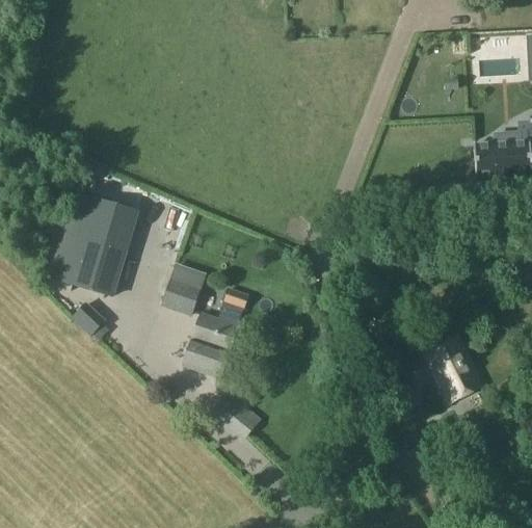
[(531,139),(521,140),(521,131),(494,133),(495,141),(473,143),(475,179),(495,178),(495,180),(512,179),(512,177),(531,176),(530,155),(531,154),(531,139)]
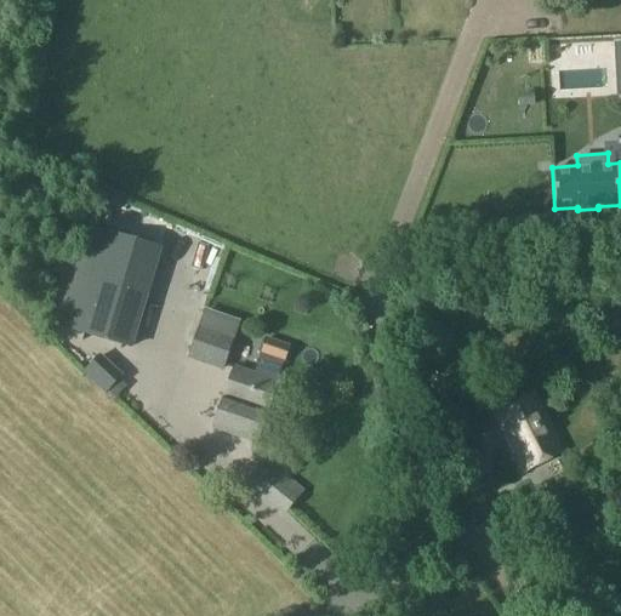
[(119,277),(117,283),(74,269),(57,323),(131,346),(147,292),(136,289),(138,283),(119,277)]
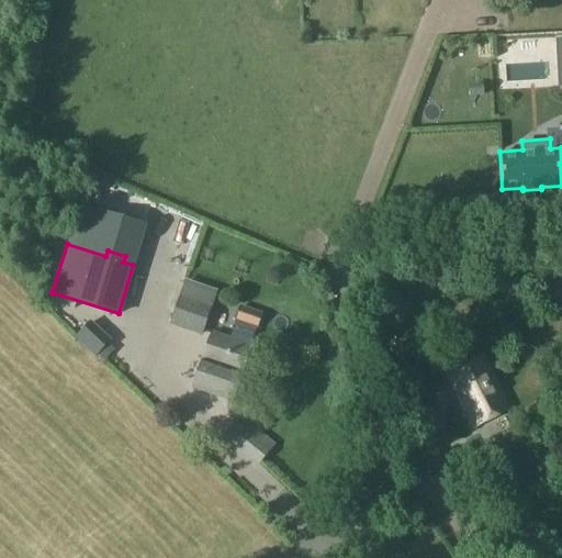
[(201,333),(216,291),(184,279),(170,322),(201,333)]
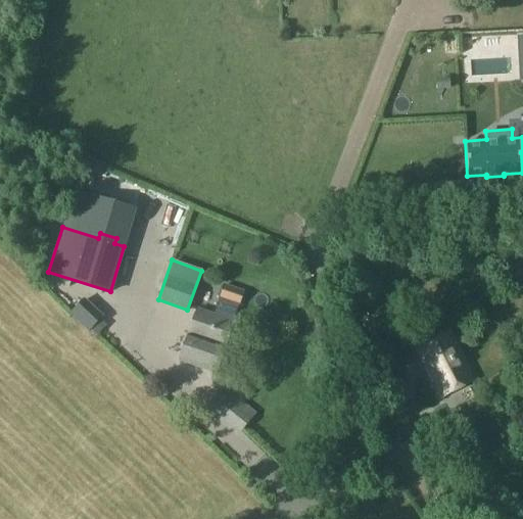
[(238,303),(244,289),(224,282),(218,297),(238,303)]
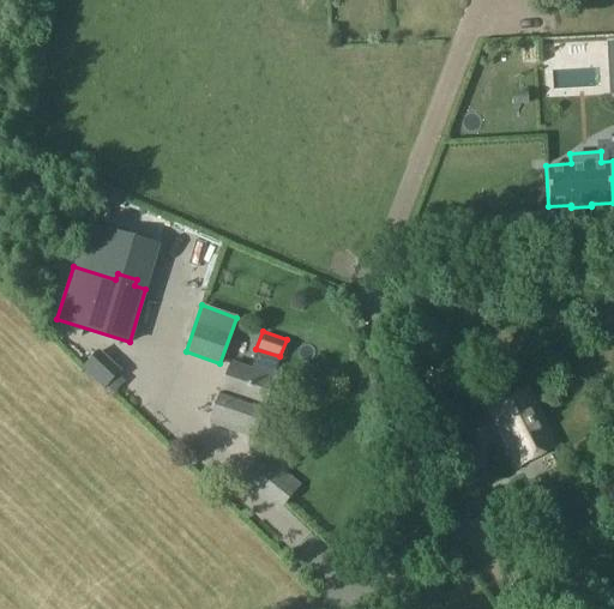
[(103,386),(120,369),(100,349),(83,367),(103,386)]
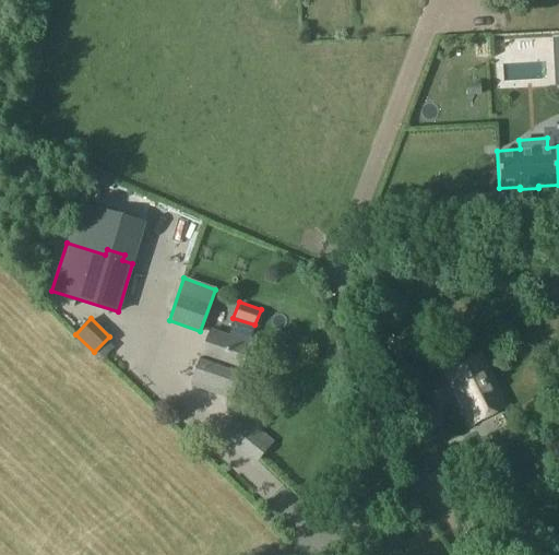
[(230,398),(249,342),(211,329),(192,385),(230,398)]
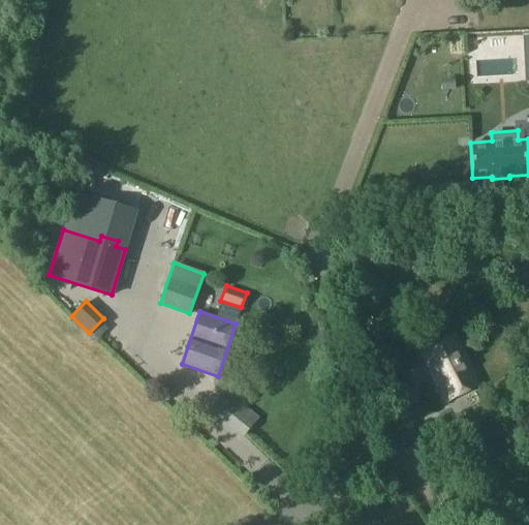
[(445,399),(479,382),(455,333),(421,349),(445,399)]
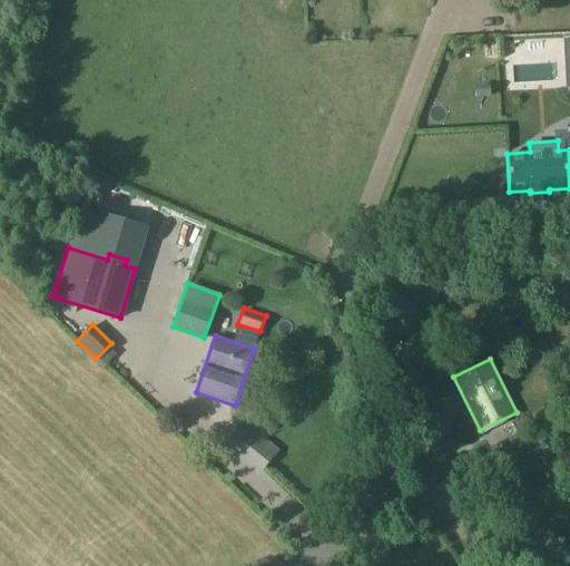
[(199,394),(195,405),(220,413),(225,403),(199,394)]
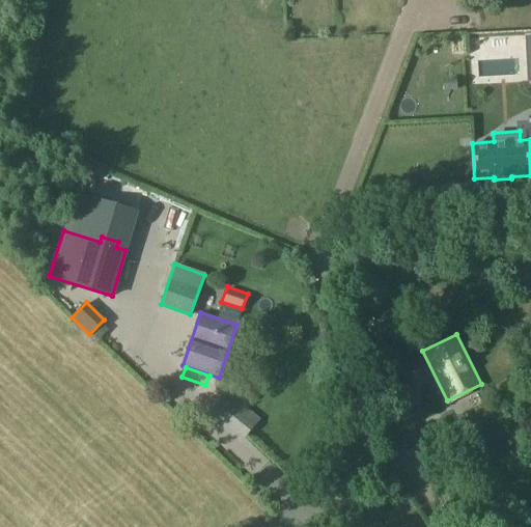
[(244,436),(258,418),(246,408),(252,399),(233,385),(212,411),(244,436)]
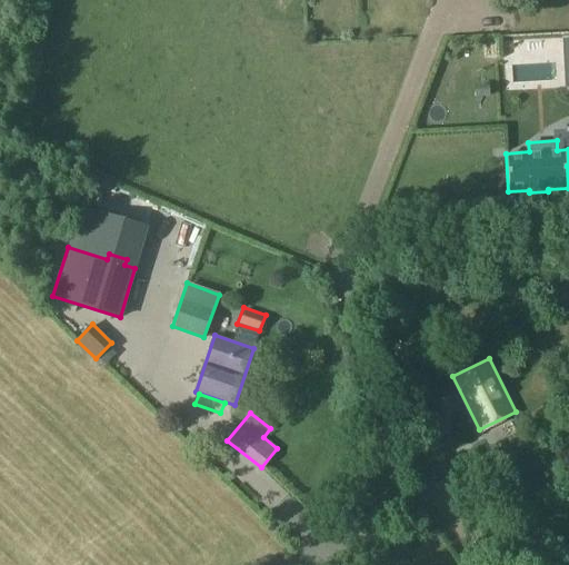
[(436,426),(411,430),(417,462),(442,457),(436,426)]
